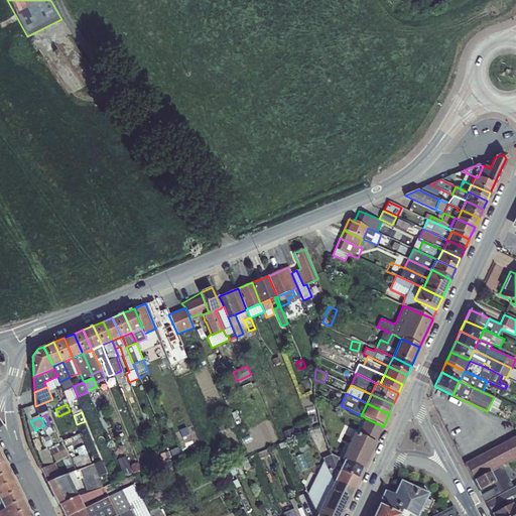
[(358,434),(376,442),(383,426),(366,418),(358,434)]
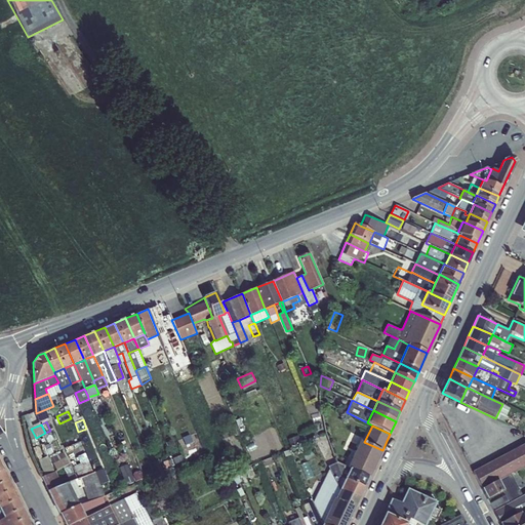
[(235,427),(221,430),(224,438),(236,436),(235,427)]
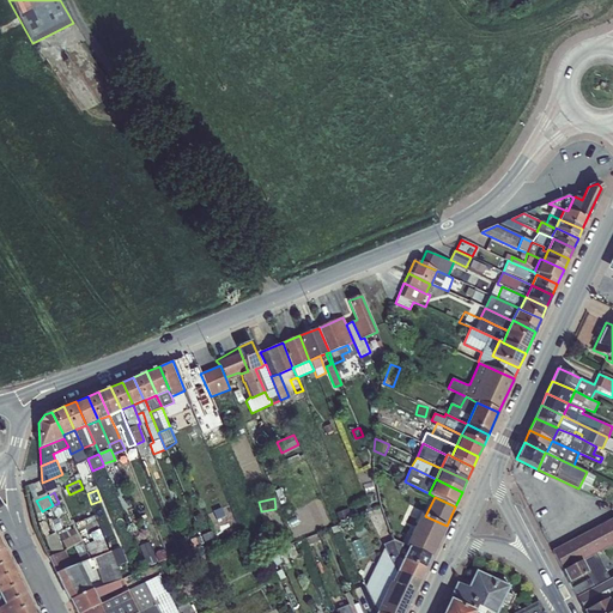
[(137,509),(140,519),(150,515),(145,505),(137,509)]
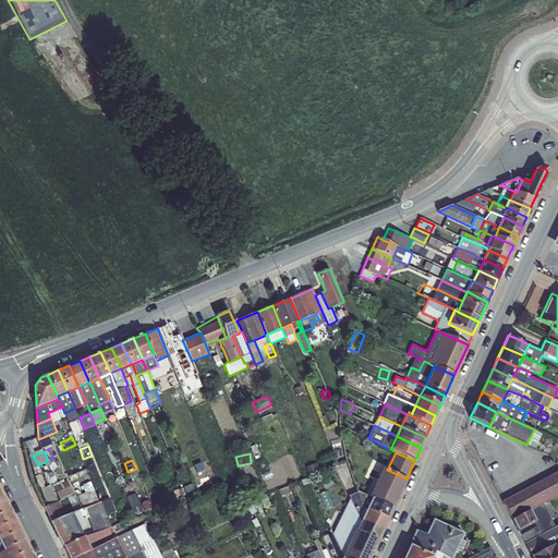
[(317,464),(306,466),(308,475),(319,473),(317,464)]
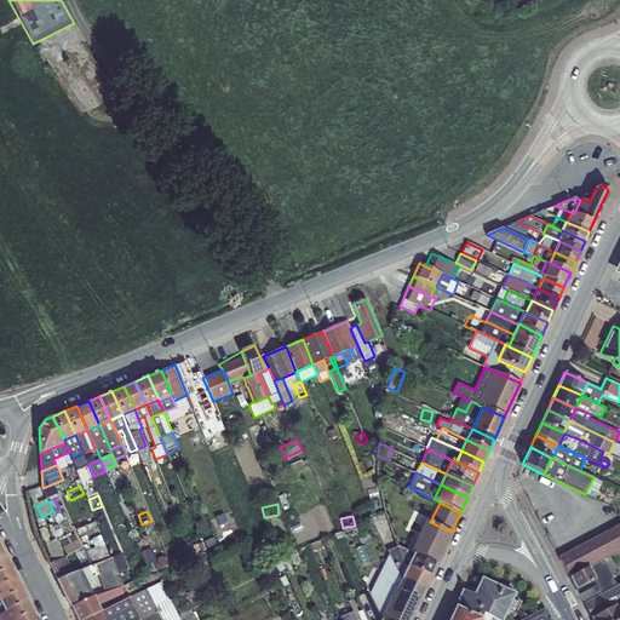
[(414,554),(435,563),(436,564),(452,532),(430,522),(426,521),(411,552),(414,554)]
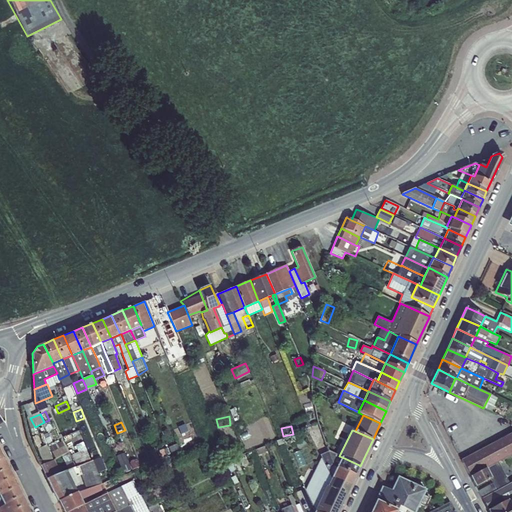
[(182,436),(184,442),(194,438),(191,432),(182,436)]
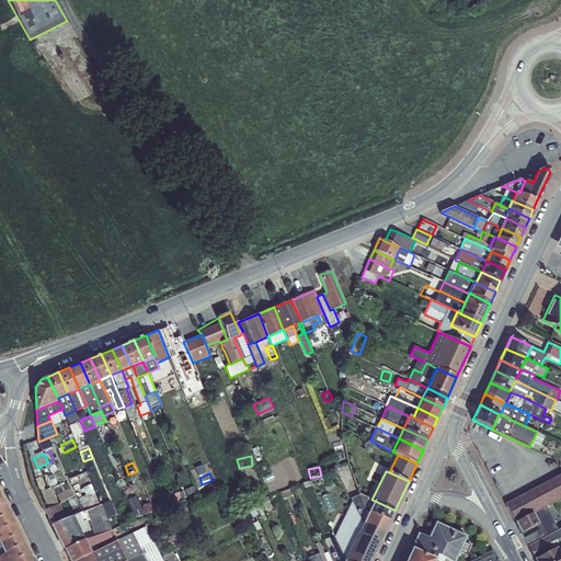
[(560,473),(505,503),(515,523),(531,513),(549,504),(560,497),(560,473)]
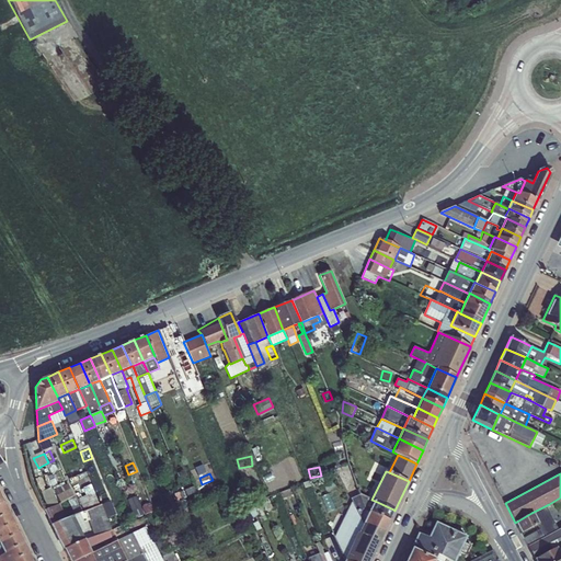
[(55,490),(60,503),(67,499),(73,495),(67,483),(55,490)]
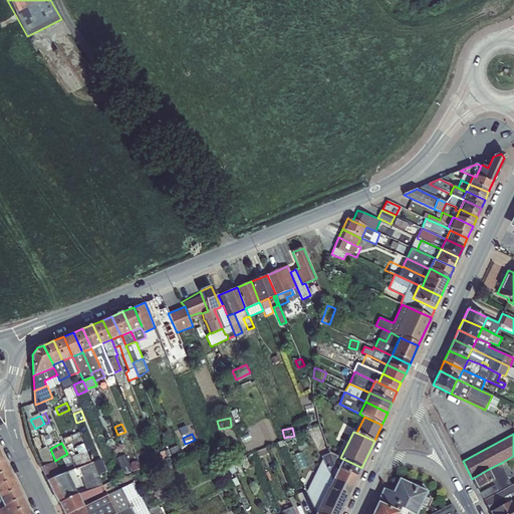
[(75,461),(77,468),(91,463),(86,452),(84,453),(81,445),(75,447),(77,454),(72,456),(74,461),(75,461)]
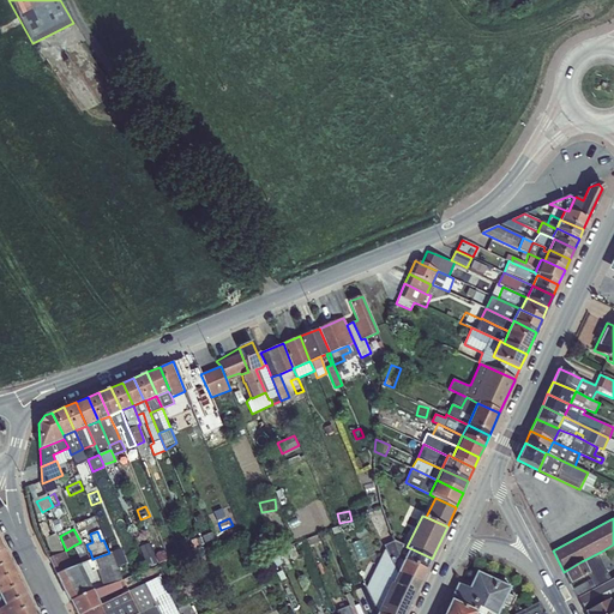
[(137,541),(139,546),(150,542),(148,536),(145,537),(144,533),(137,535),(138,540),(137,541)]
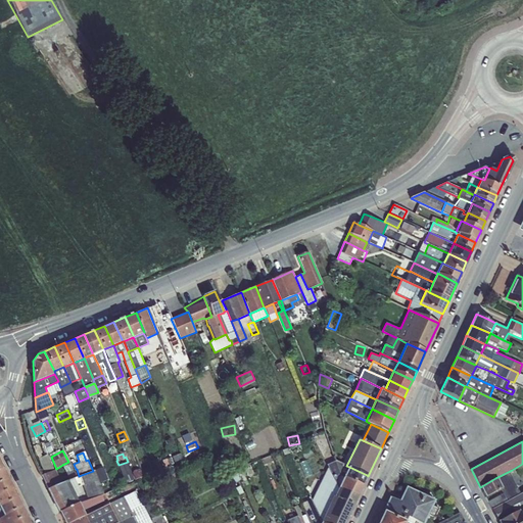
[(173,457),(175,462),(183,459),(181,454),(173,457)]
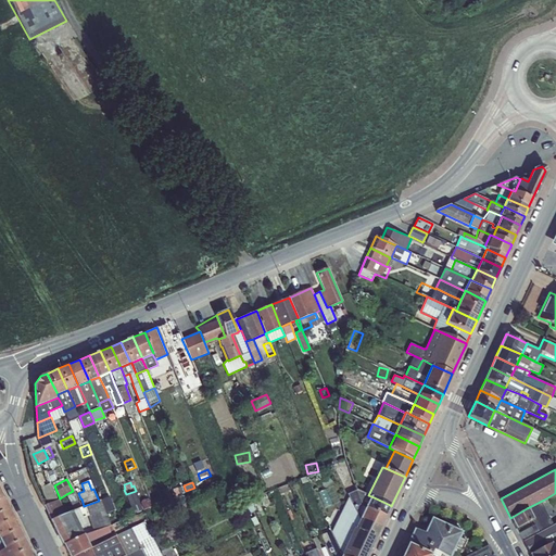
[(47,502),(57,497),(51,483),(40,487),(47,502)]
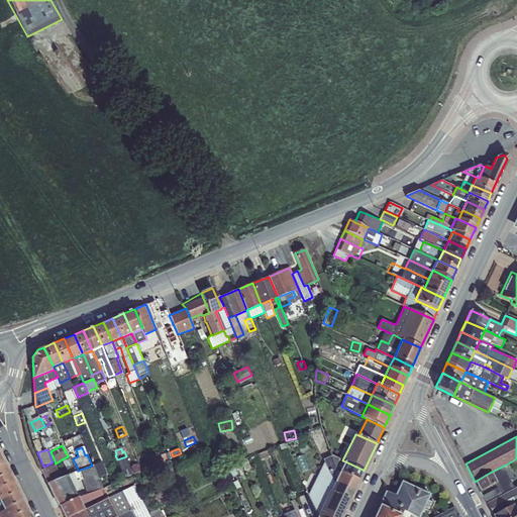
[(153,464),(159,461),(156,453),(149,455),(153,464)]
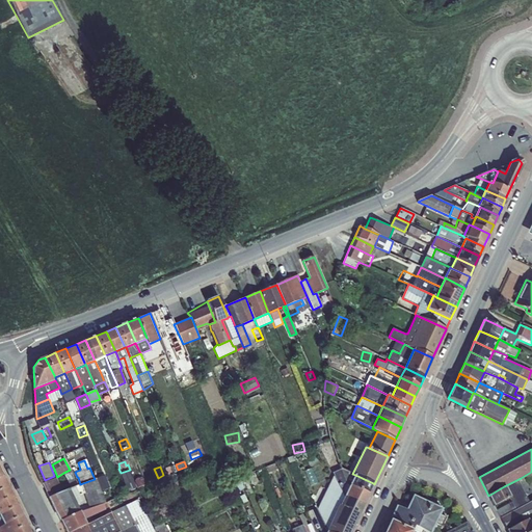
[(346,482),(350,484),(355,475),(352,474),(341,469),(341,470),(346,482)]
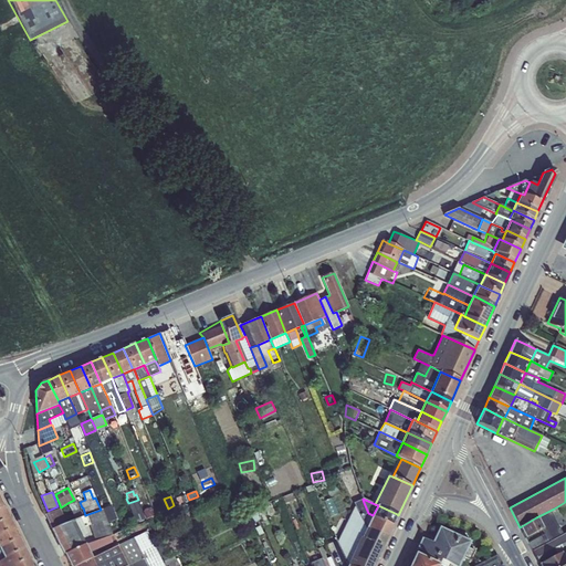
[(74,500),(67,503),(74,517),(75,519),(79,519),(85,515),(83,507),(82,507),(80,502),(76,503),(74,500)]
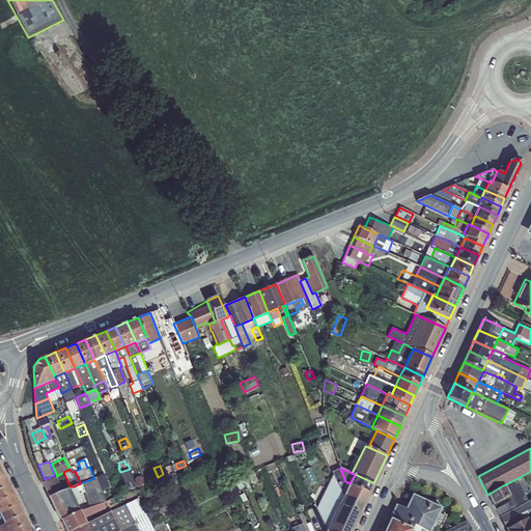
[(335,477),(344,497),(344,496),(350,484),(350,483),(345,481),(340,469),(332,472),(335,477)]
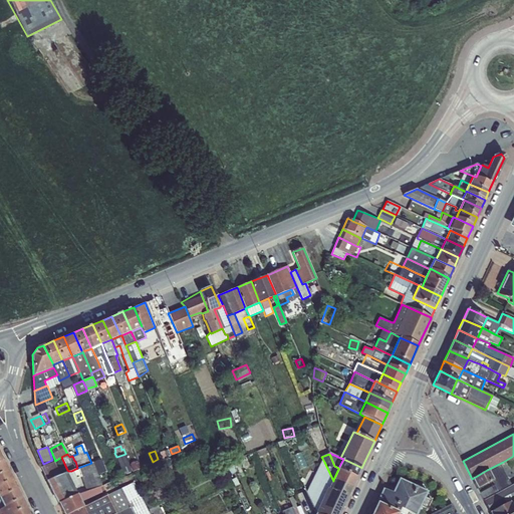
[(116,458),(124,475),(133,471),(123,455),(116,458)]
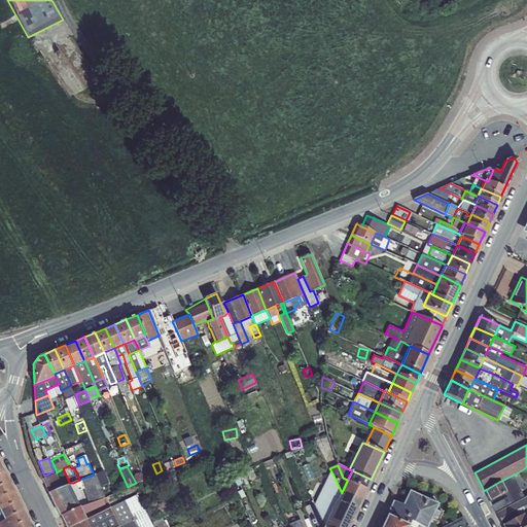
[(347,480),(347,481),(365,490),(370,479),(352,470),(347,480)]
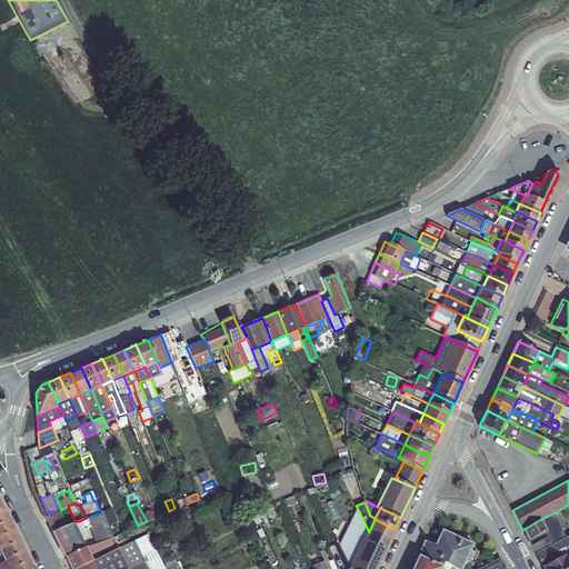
[(52,532),(68,526),(60,510),(45,517),(52,532)]
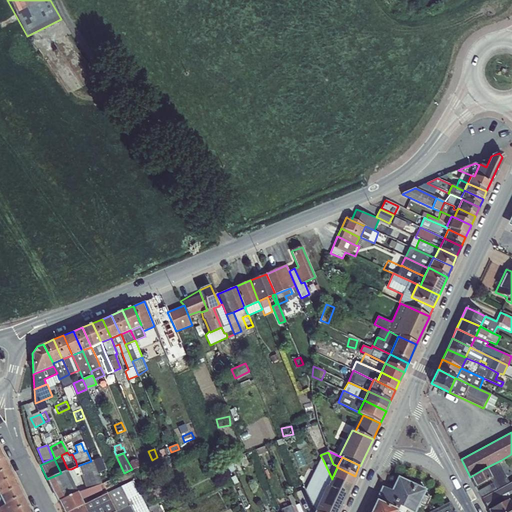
[(305,491),(315,511),(327,487),(328,487),(332,479),(323,460),(320,459),(305,491)]
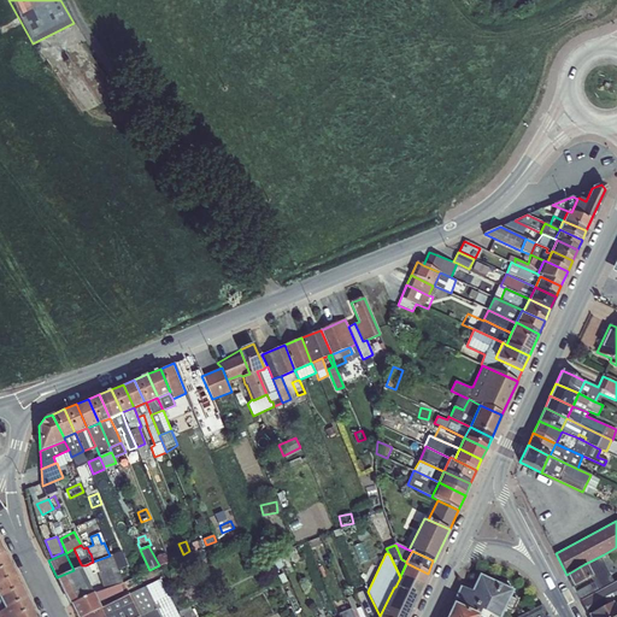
[(81,566),(89,585),(95,582),(90,574),(98,571),(104,589),(122,582),(111,554),(110,556),(93,562),(86,565),(81,566)]
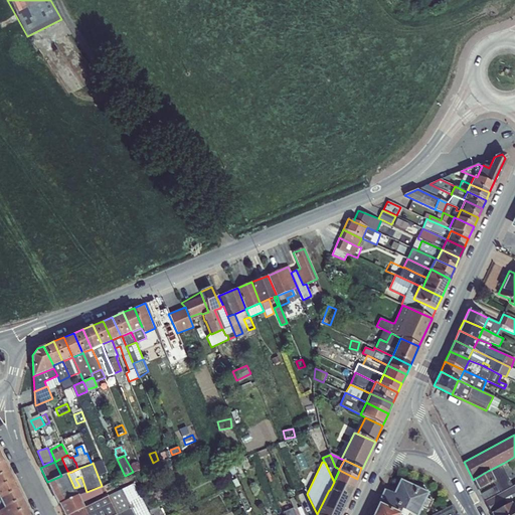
[(504,463),(488,471),(493,481),(496,480),(498,485),(499,487),(509,481),(507,477),(510,475),(504,463)]
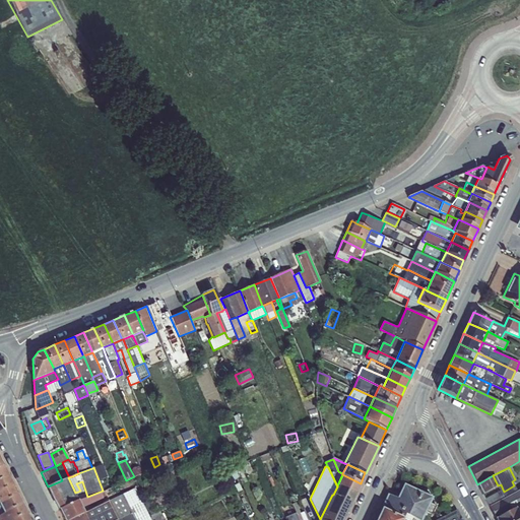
[(0,491),(12,484),(7,474),(0,478),(0,491)]
